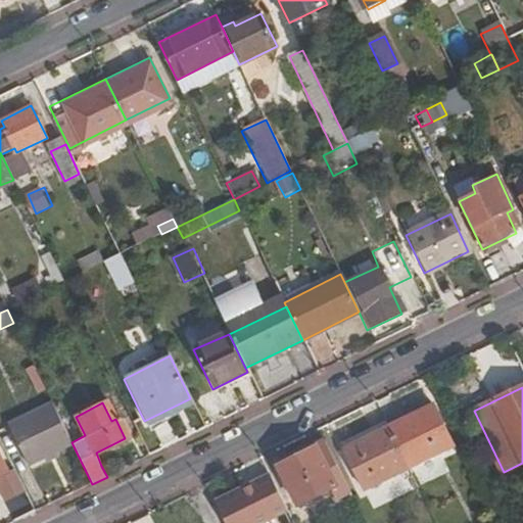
[(73,444),(72,442),(53,403),(9,425),(29,466),(45,458),(56,452),(73,444)]
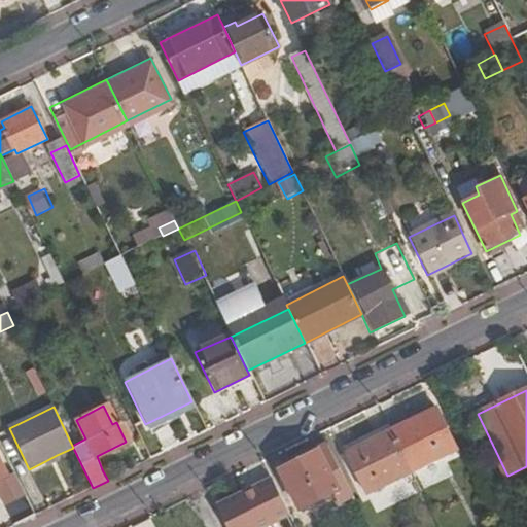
[(437,409),(392,431),(412,472),(456,451),(437,409)]
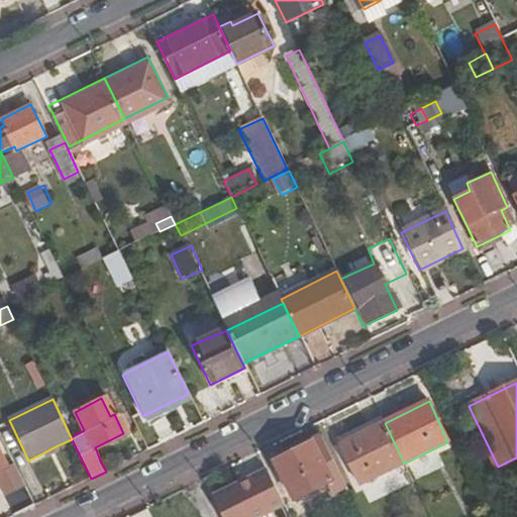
[(404,463),(385,423),(339,444),(359,485),(404,463)]
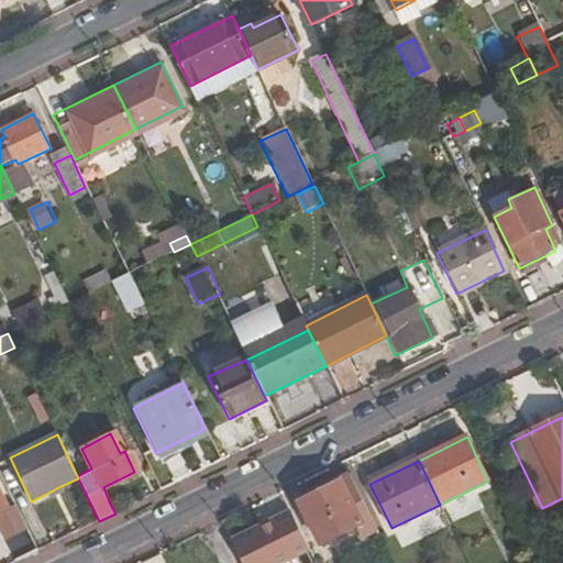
[(375,527),(351,477),(300,501),(320,544),(355,527),(360,534),(375,527)]
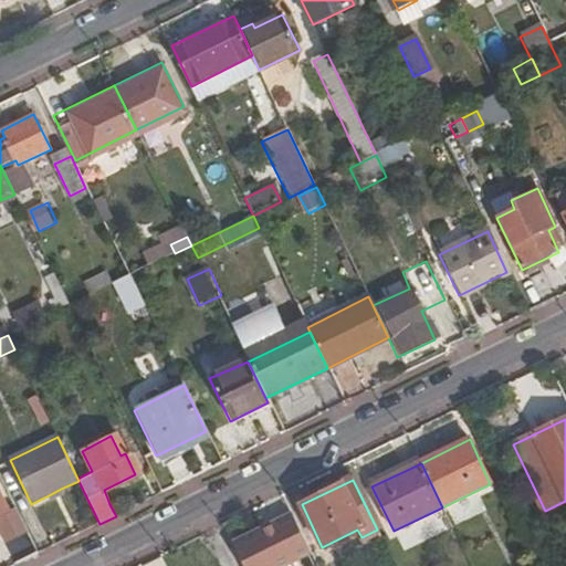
[(61,489),(49,495),(51,500),(63,493),(61,489)]
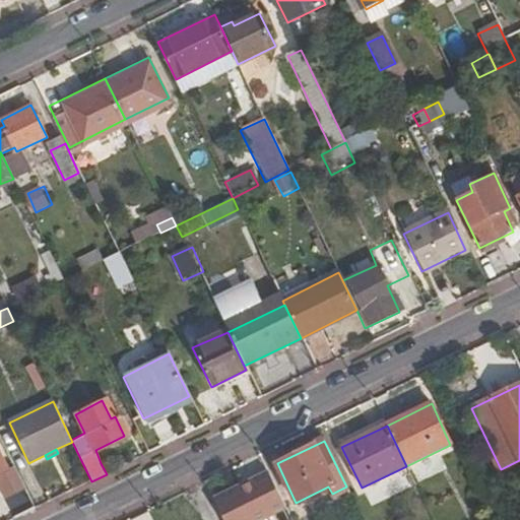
[(0,473),(9,469),(0,450),(0,473)]
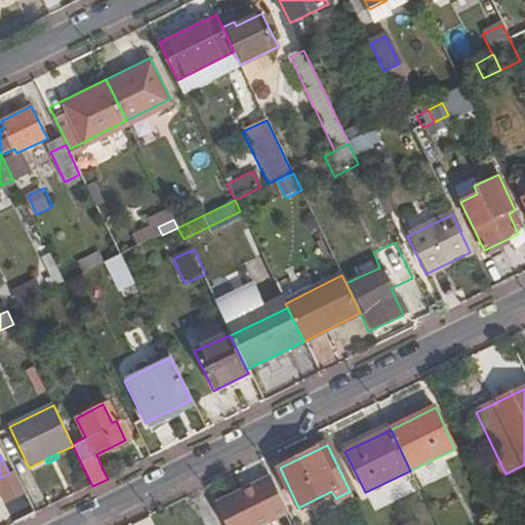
[(274,478),(217,506),(227,524),(260,524),(290,511),(274,478)]
